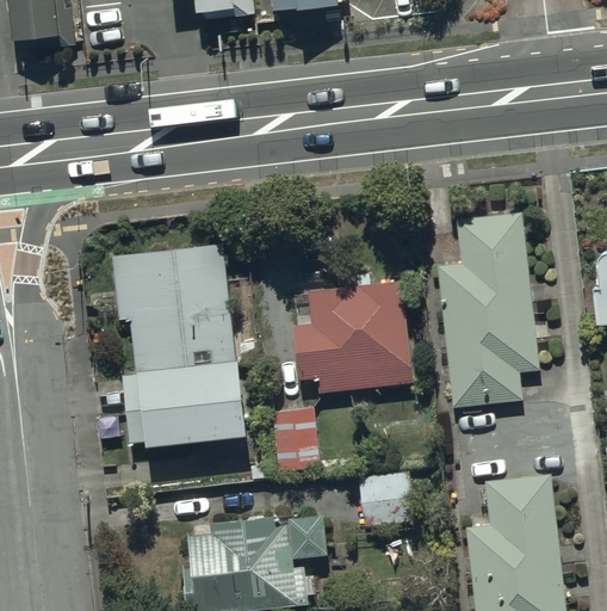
[(8,0),(14,50),(68,44),(74,43),(70,7),(64,7),(62,0),(8,0)]
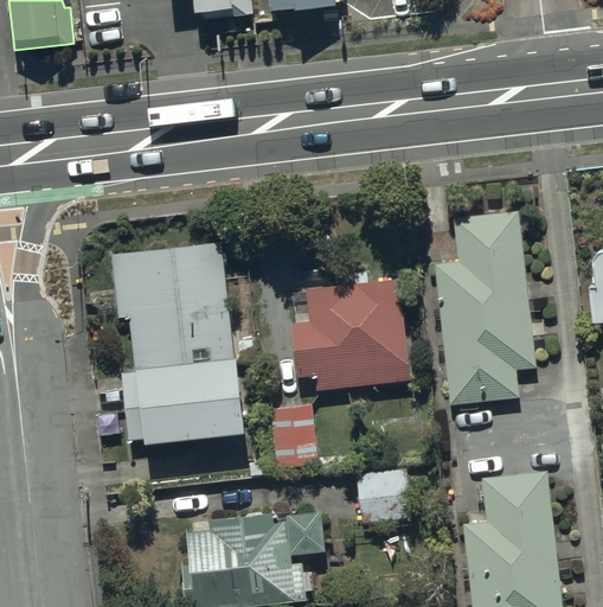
[(192,0),(194,11),(201,10),(203,18),(252,12),(250,0),(192,0)]
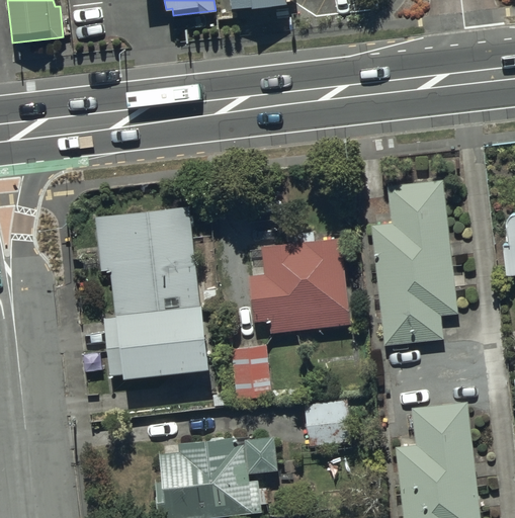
[(230,0),(231,9),(286,3),(285,0),(230,0)]
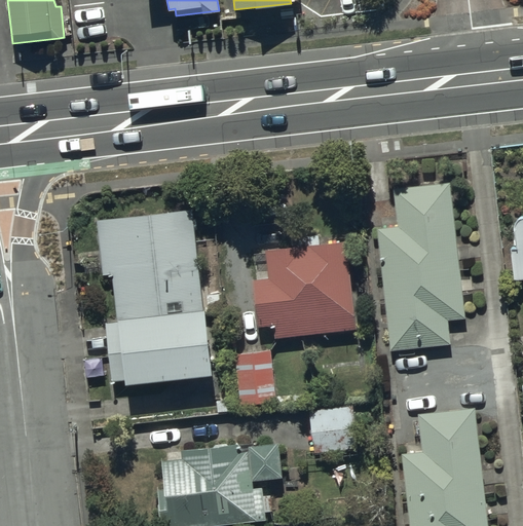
[(391,189),(396,227),(375,229),(388,351),(449,344),(446,321),(464,318),(449,183),(391,189)]
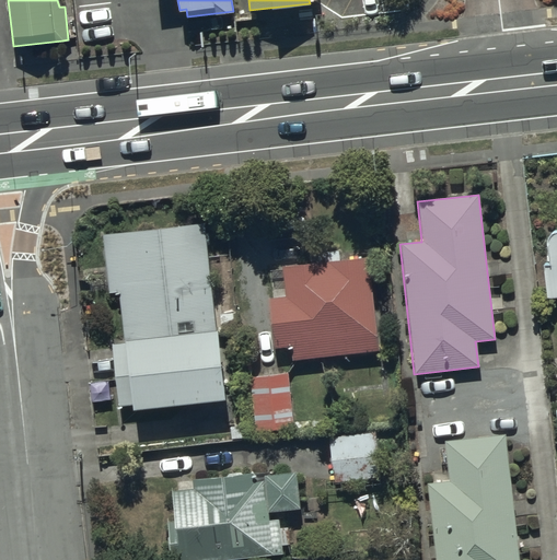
[(108,293),(118,292),(125,342),(112,343),(118,406),(134,404),(135,410),(227,399),(219,330),(216,330),(204,222),(102,234),(108,293)]
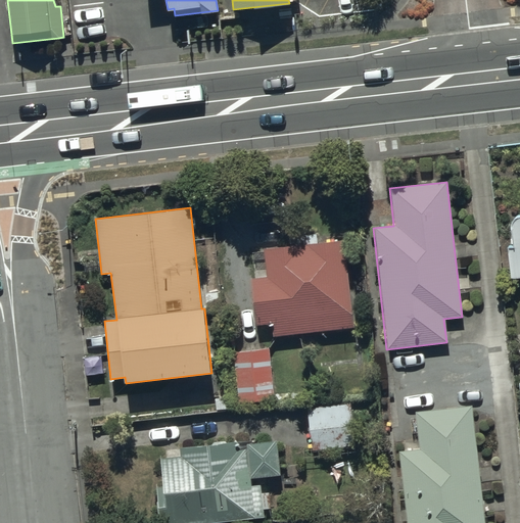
[(511,279),(519,277),(519,217),(517,218),(514,221),(512,225),(512,230),(514,248),(508,248),(511,279)]
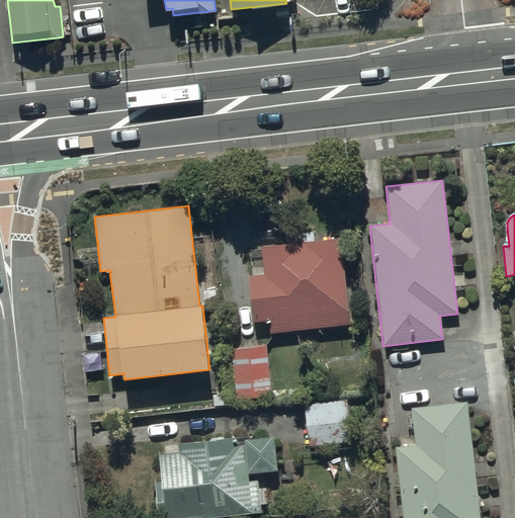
[(269,322),(270,334),(350,325),(340,238),(260,246),(263,274),(248,276),(253,323),(269,322)]
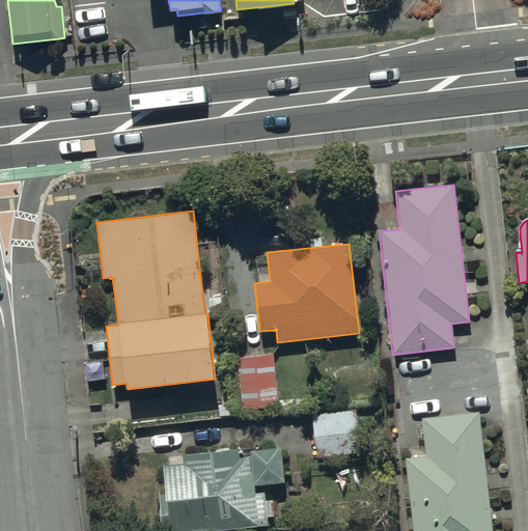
[(273,355),(238,358),(242,409),(277,406),(273,355)]
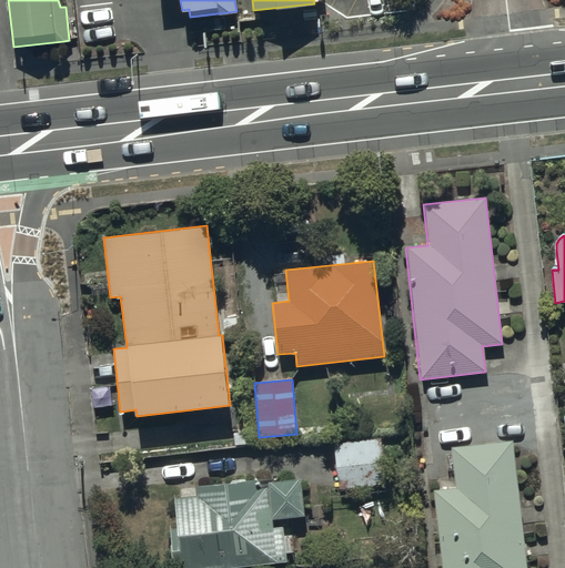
[(332,442),(335,467),(399,458),(395,433),(332,442)]
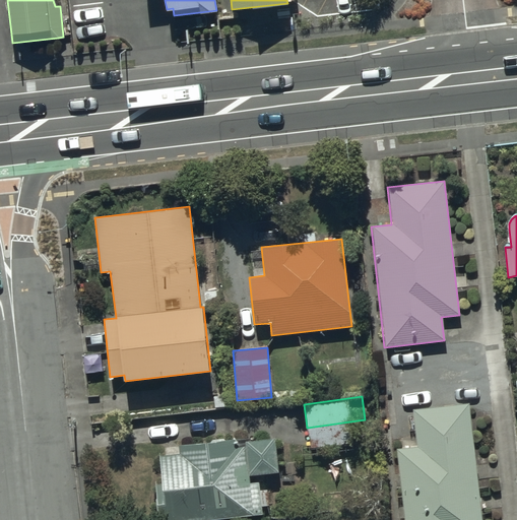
[(412,410),(417,447),(395,449),(403,519),(481,519),(468,403),(412,410)]
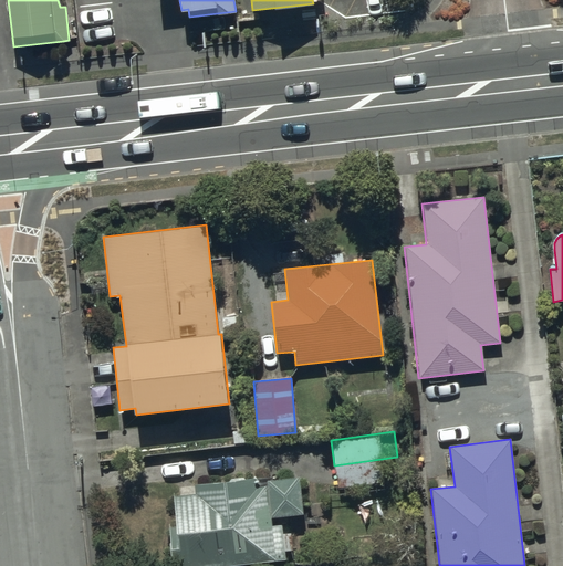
[(267,481),(267,486),(258,488),(257,478),(194,485),(195,494),(174,496),(177,526),(169,527),(174,565),(229,565),(284,561),(281,525),(271,526),(270,517),(303,514),(300,478),(267,481)]
